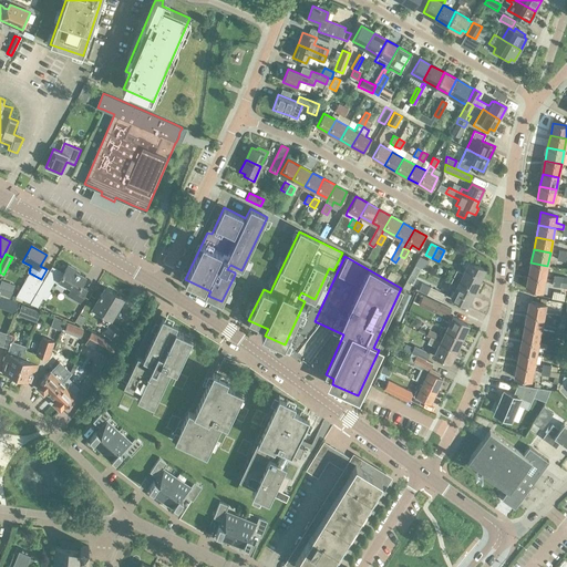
[(420,256),(415,265),(422,268),(423,269),(424,267),(428,260),(420,256)]
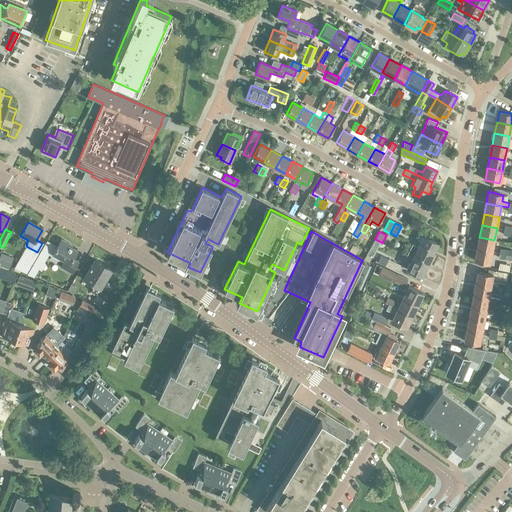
[(418,247),(432,254),(438,243),(423,235),(418,247)]
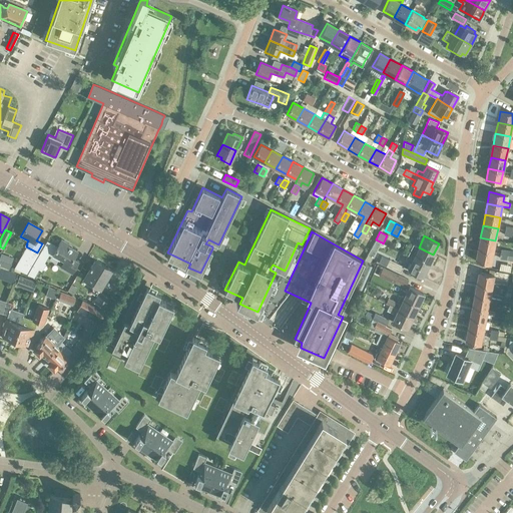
[(493,252),(495,240),(480,237),(478,249),(493,252)]
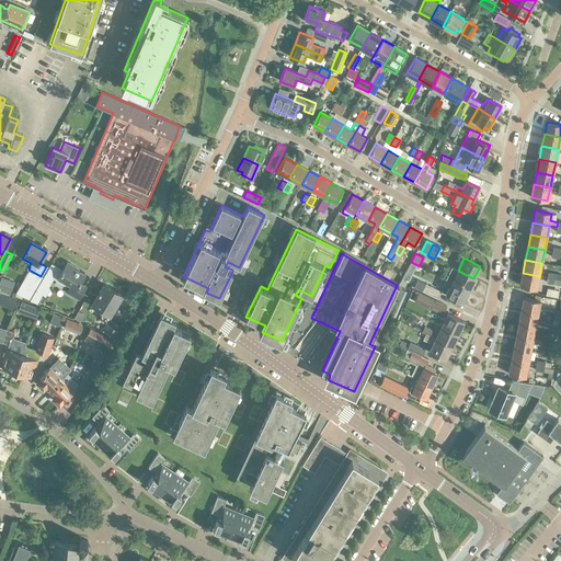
[(411,262),(401,278),(408,283),(418,265),(411,262)]
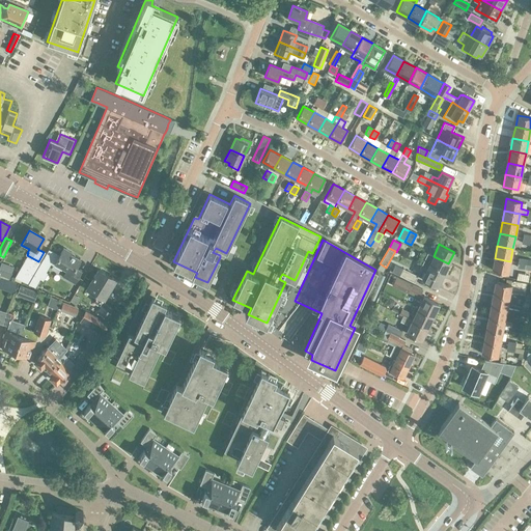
[(80,261),(71,256),(72,254),(63,249),(59,256),(56,254),(56,253),(49,249),(39,266),(38,267),(47,272),(51,263),(61,270),(62,268),(66,271),(64,275),(77,282),(82,272),(76,269),(80,261)]
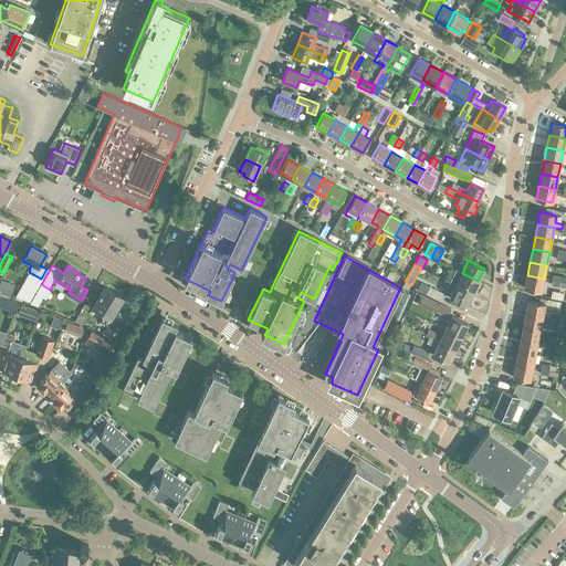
[(456,270),(450,281),(472,293),(478,281),(462,273),(456,270)]
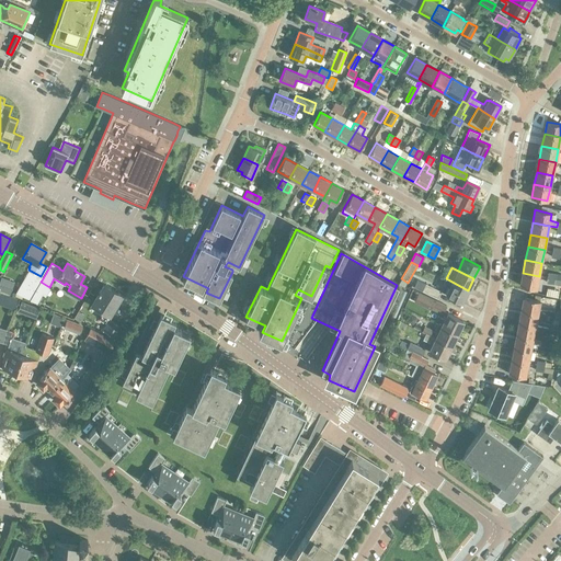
[(42,281),(30,273),(18,293),(31,299),(35,290),(41,282),(42,281)]
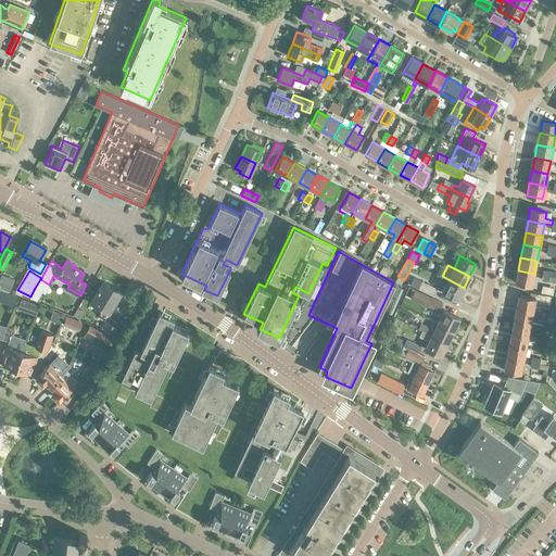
[(532,286),(533,279),(541,280),(542,275),(534,274),(518,270),(516,282),(532,286)]
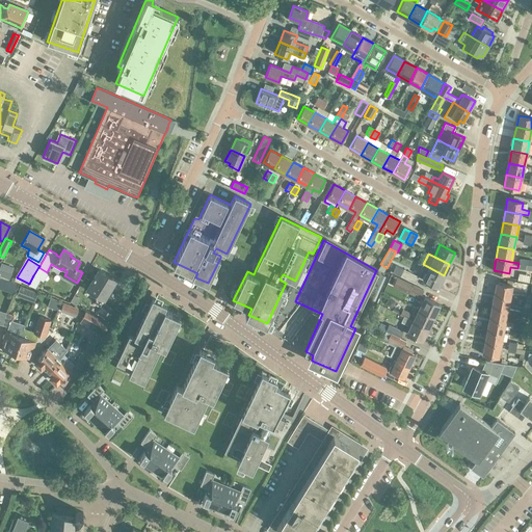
[(531,266),(519,263),(517,268),(527,270),(526,274),(531,275),(531,266)]
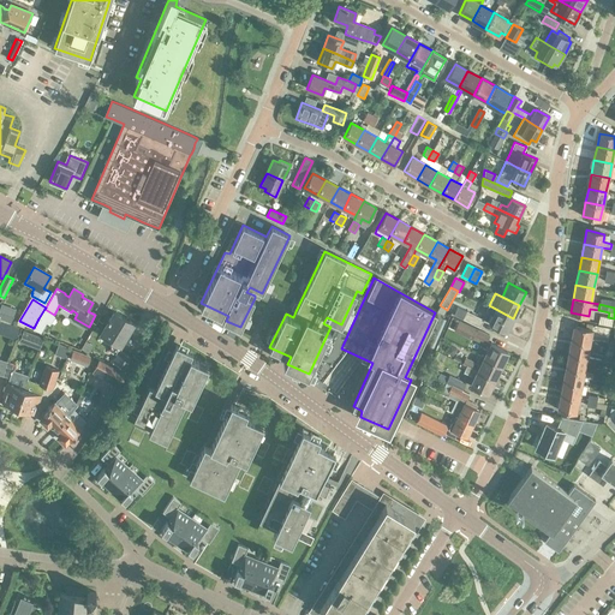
[(489,305),(485,311),(493,315),(489,323),(507,332),(513,318),(489,305)]
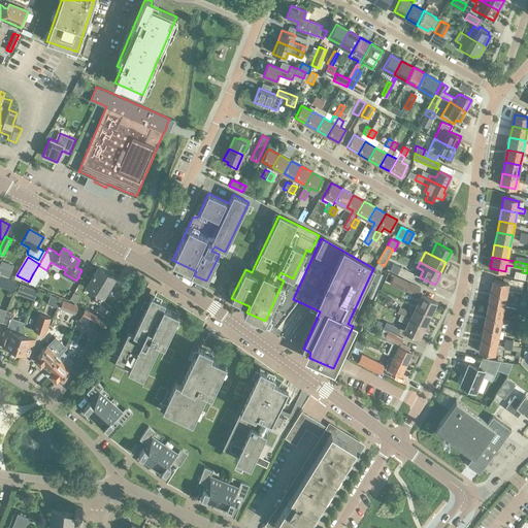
[(7,264),(3,274),(9,277),(13,266),(7,264)]
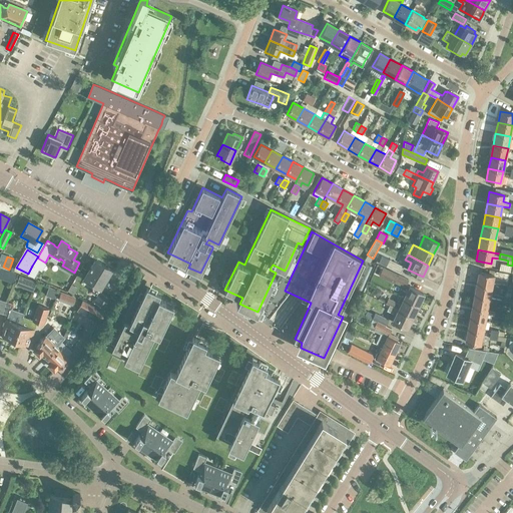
[(96,295),(111,271),(95,261),(84,279),(94,286),(91,292),(96,295)]
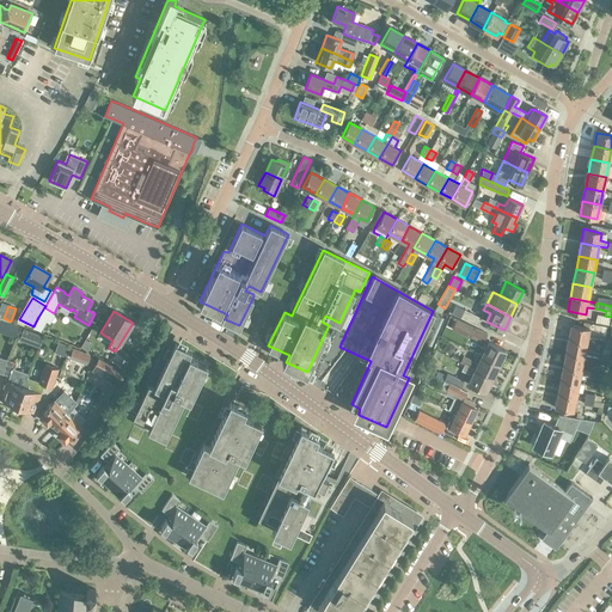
[(464,311),(460,317),(477,325),(481,319),(464,311)]
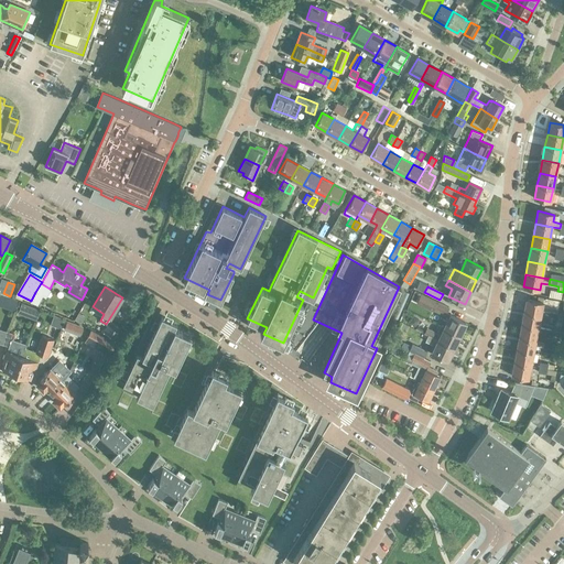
[(31,301),(30,302),(38,305),(43,296),(35,292),(31,301)]
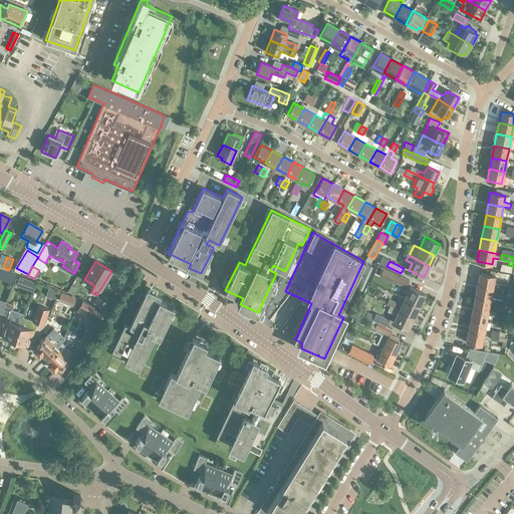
[(406,286),(409,280),(382,267),(378,276),(394,283),(396,281),(406,286)]
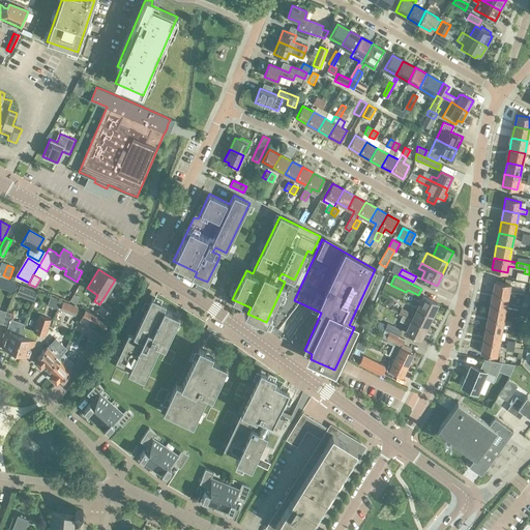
[(517,293),(508,292),(510,284),(495,281),(493,294),(507,296),(516,298),(517,293)]
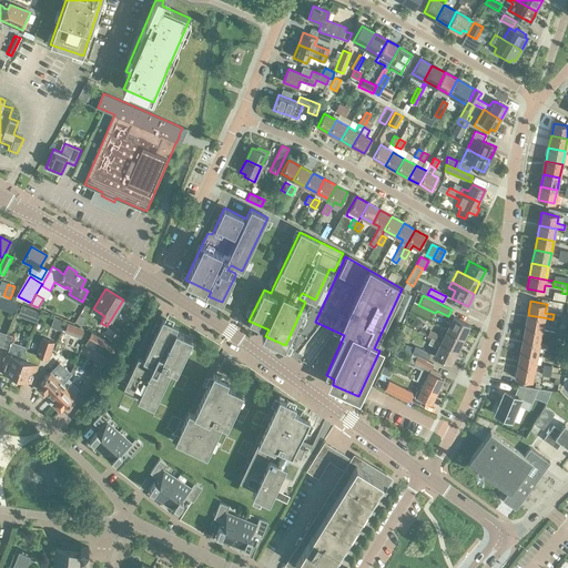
[(33,310),(29,320),(37,323),(40,312),(33,310)]
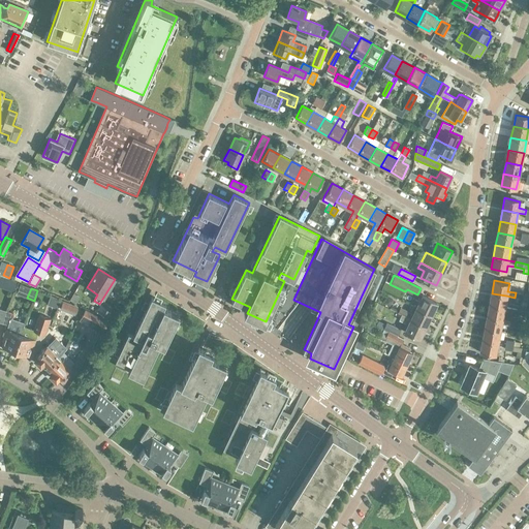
[(504,308),(506,296),(492,293),(489,305),(504,308)]
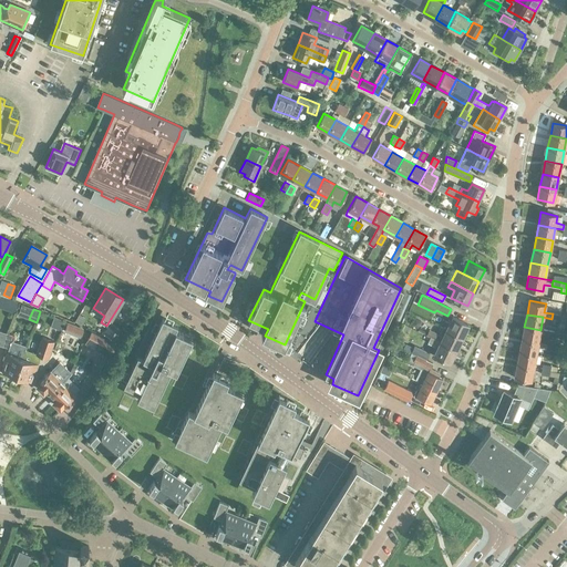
[(446,330),(462,338),(468,325),(452,317),(446,330)]
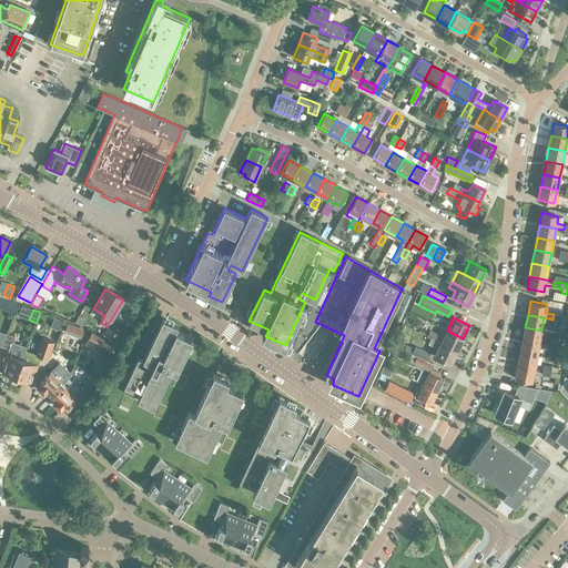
[(142,343),(112,405),(243,470),(239,480),(255,488),(252,493),(269,500),(275,487),(288,493),(321,419),(306,408),(302,418),(296,415),(298,411),(294,408),(296,403),(280,395),(274,406),(226,384),(229,379),(214,373),(211,377),(184,357),(193,338),(175,331),(179,325),(163,318),(149,347),(142,343)]
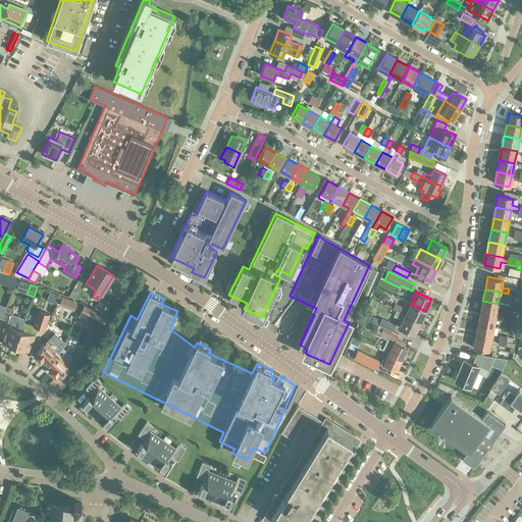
[(382,294),(379,299),(385,302),(387,296),(382,294)]
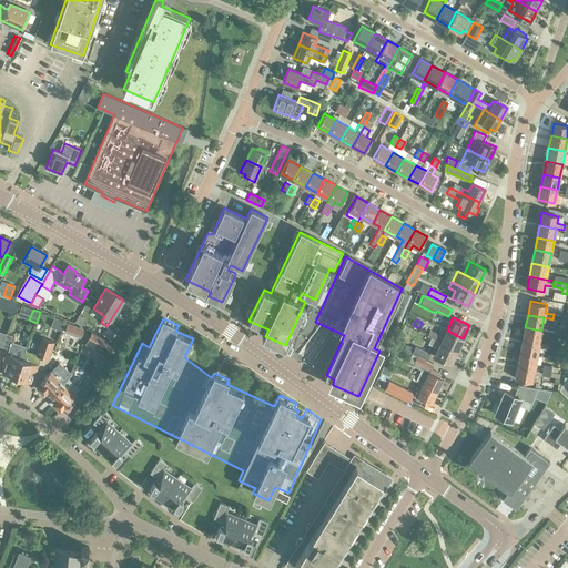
[(553,320),(551,324),(559,326),(557,334),(564,335),(566,330),(565,327),(566,322),(553,320)]
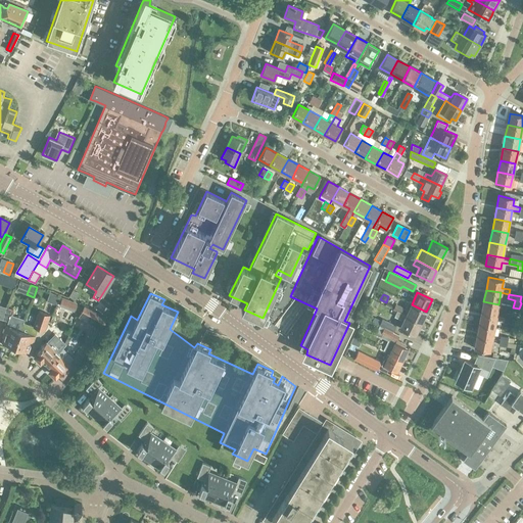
[(102,311),(107,300),(102,297),(96,306),(102,311)]
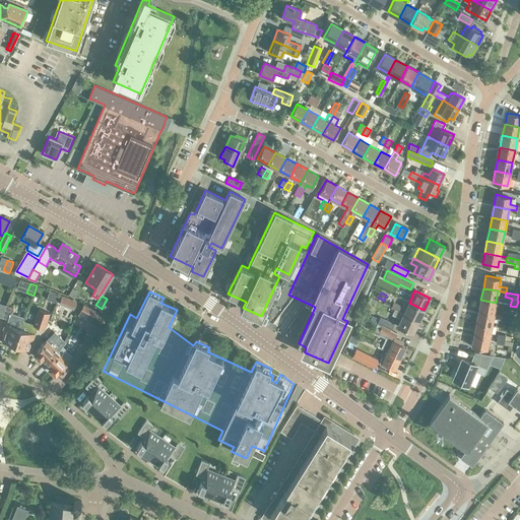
[(62,297),(60,303),(67,306),(69,299),(62,297)]
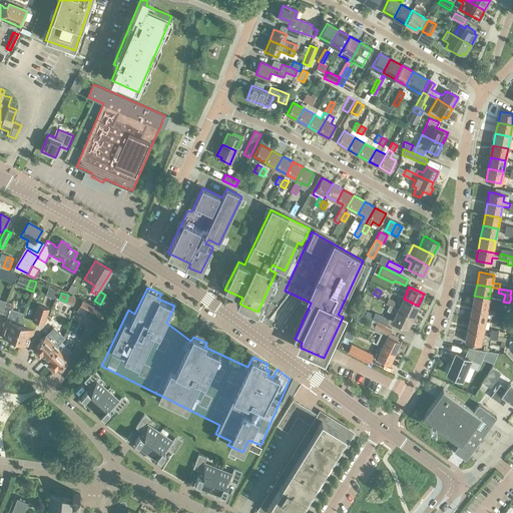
[(106,308),(111,299),(105,295),(100,305),(106,308)]
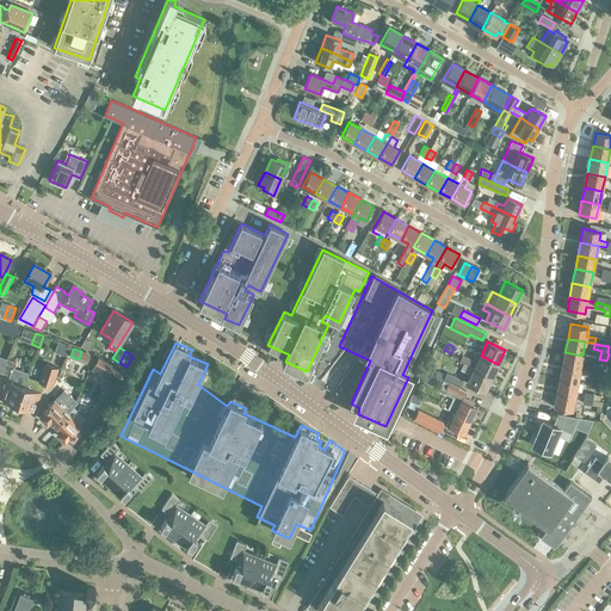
[(580,369),(582,356),(565,352),(562,365),(580,369)]
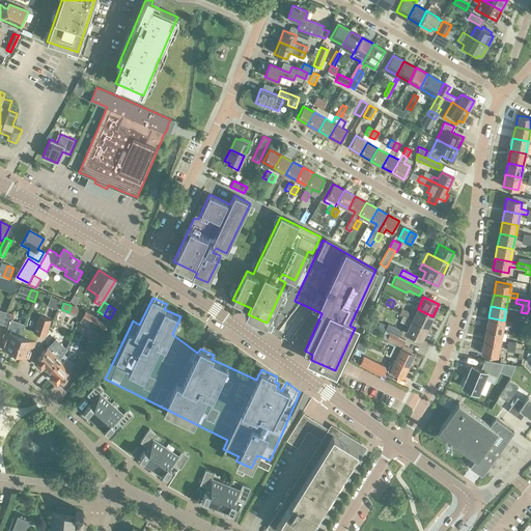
[(427,328),(432,316),(418,309),(412,319),(427,328)]
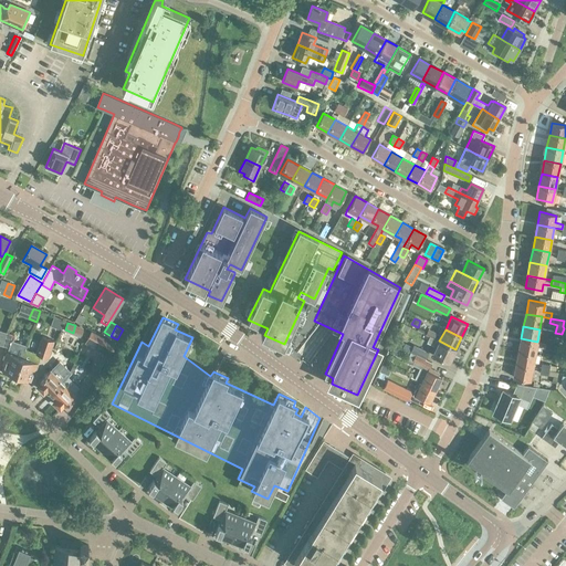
[(115,344),(92,332),(85,343),(108,355),(115,344)]
